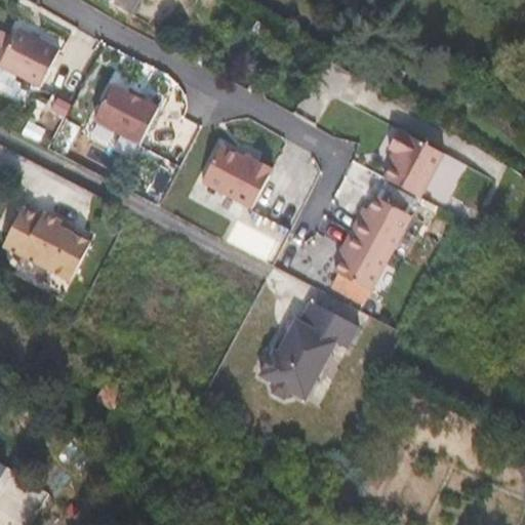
[(107,0),(131,14),(138,0),(107,0)]
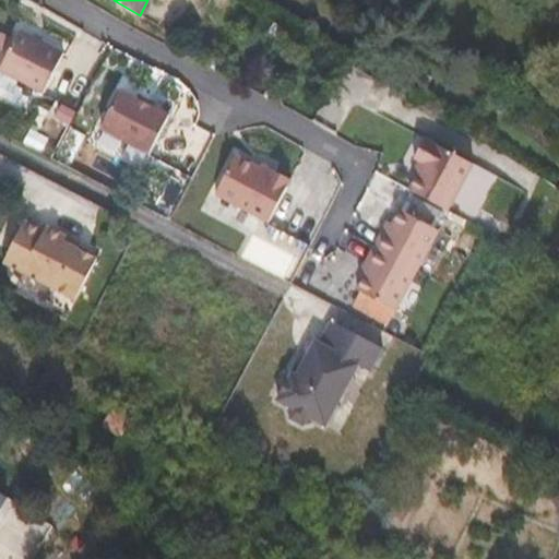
[(293,31),(271,18),(264,27),(287,40),(293,31)]
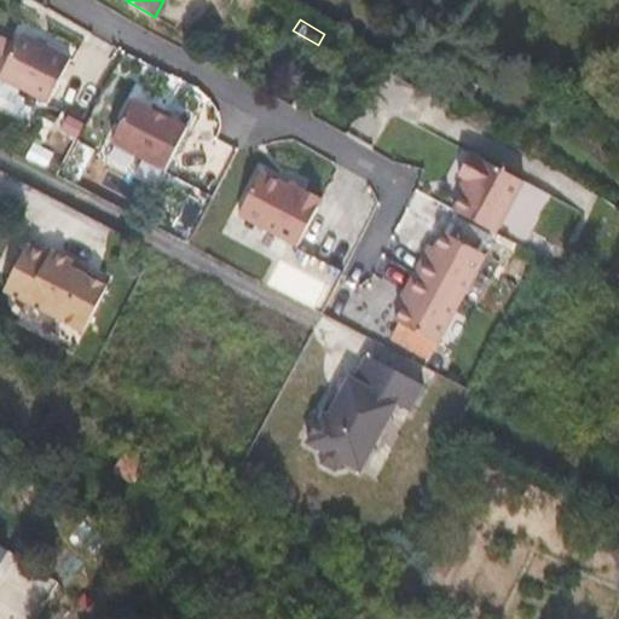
[(73,59),(22,33),(0,74),(0,79),(51,104),(73,59)]
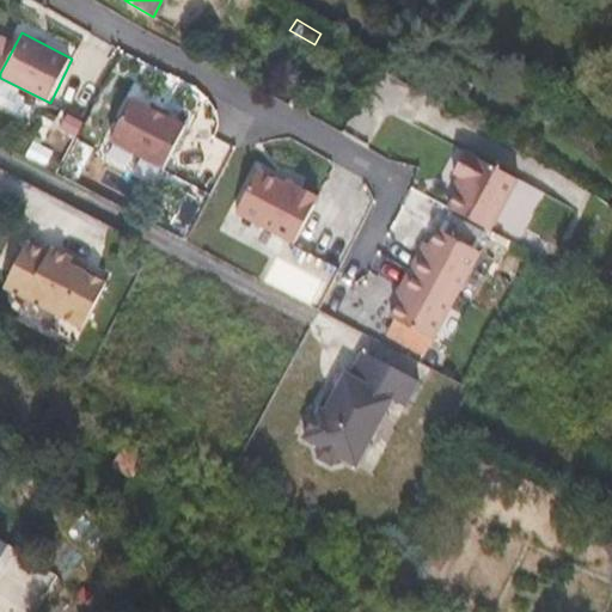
[(110,141),(166,172),(188,126),(165,112),(152,105),(134,96),(110,141)]
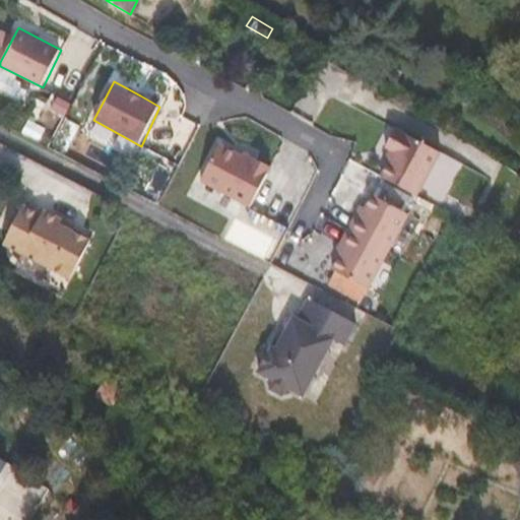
[(131,86),(129,89),(140,95),(142,92),(131,86)]
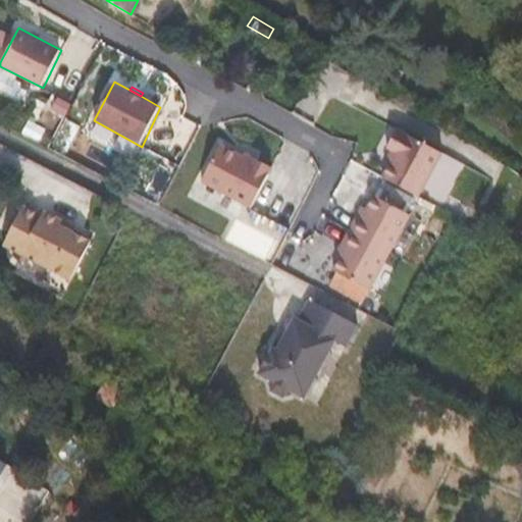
[(390,164),(381,179),(419,198),(444,153),(399,127),(386,149),(393,152),(396,154),(390,164)]
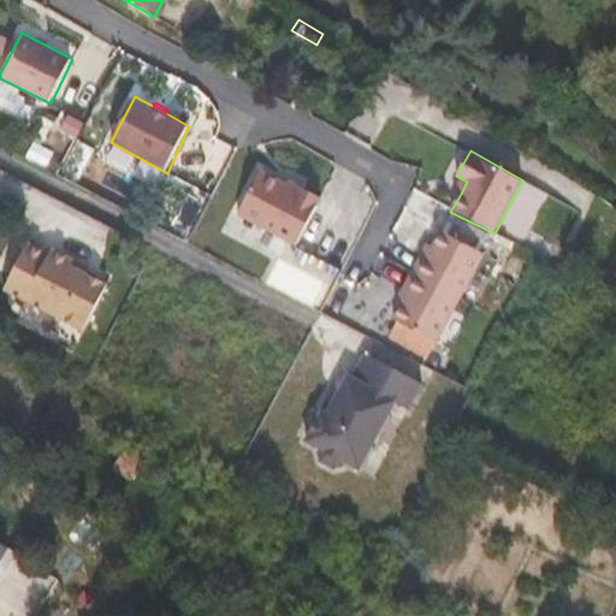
[(261,170),(236,214),(300,248),(325,197),(301,184),(298,189),(288,183),(261,170)]
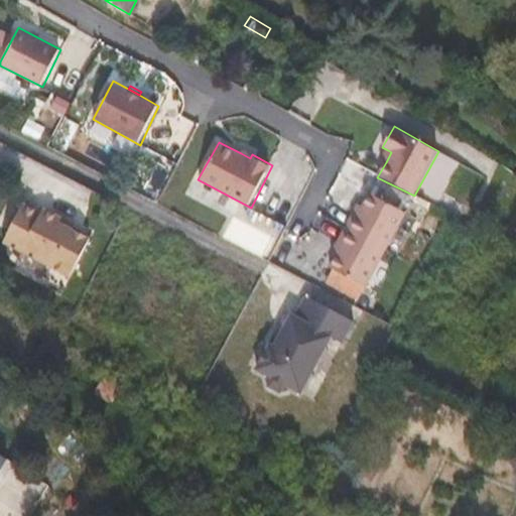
[(241,153),(250,158),(252,154),(242,149),(241,153)]
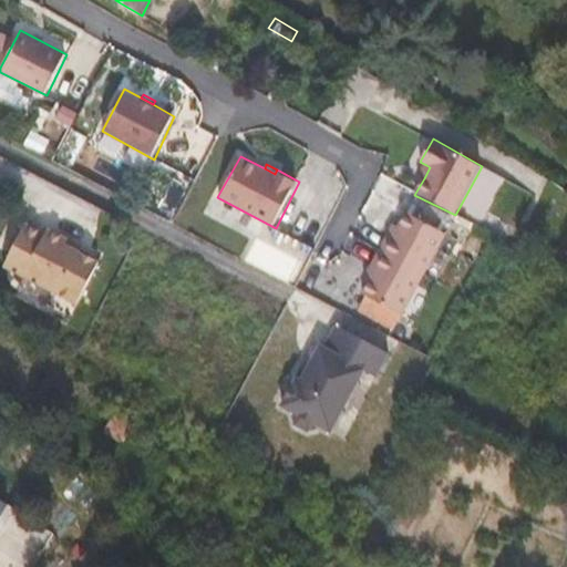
[(424,178),(430,167),(426,165),(420,176),(424,178)]
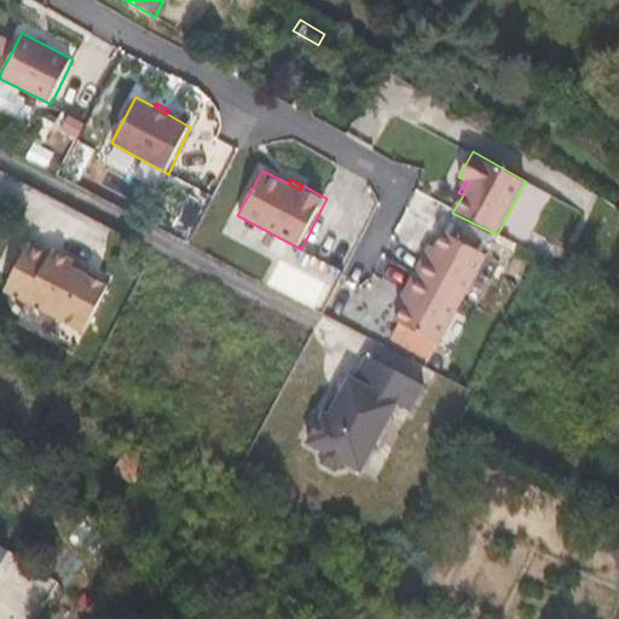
[(414,273),(463,300),(486,258),(441,233),(434,247),(428,259),(423,255),(414,273)]
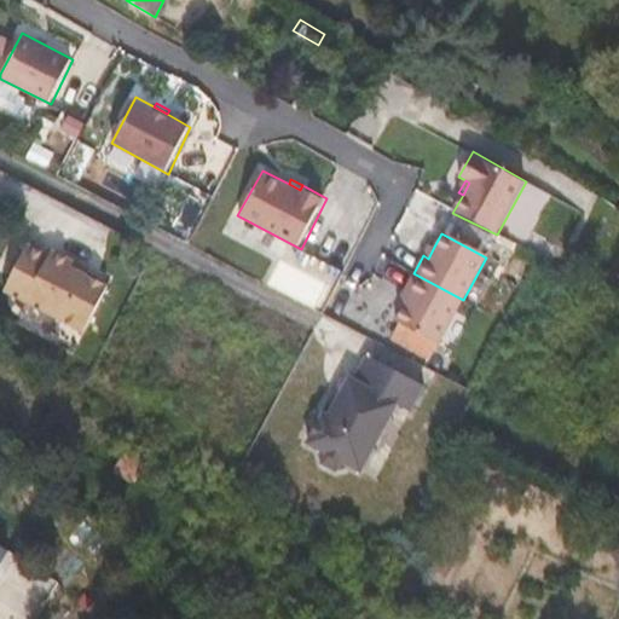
[(28,243),(4,288),(84,330),(108,285),(70,266),(73,260),(52,249),(48,254),(28,243)]
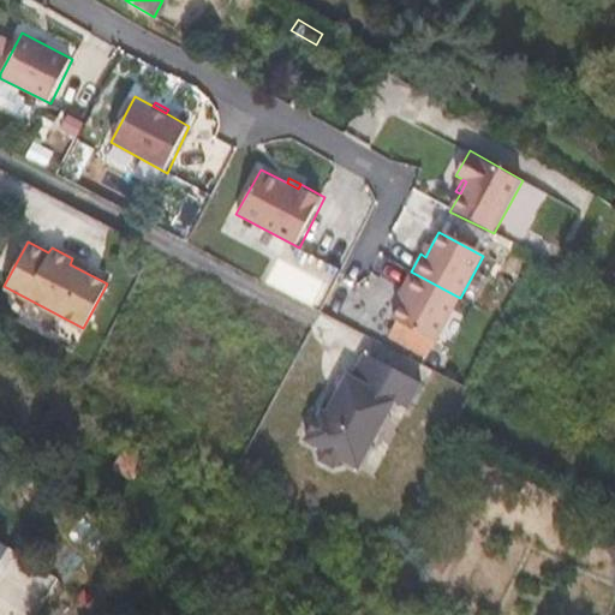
[(427,243),(421,254),(425,257),(431,245),(427,243)]
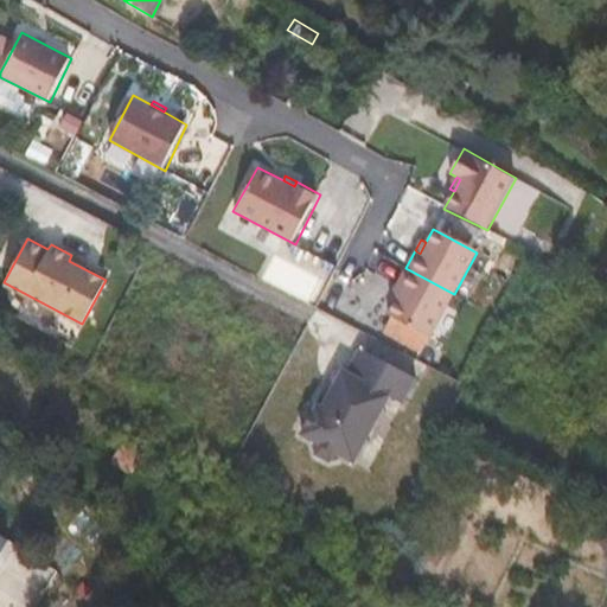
[(432,338),(454,294),(406,268),(397,285),(402,287),(396,299),(388,314),(391,315),(381,336),(421,356),(432,338)]
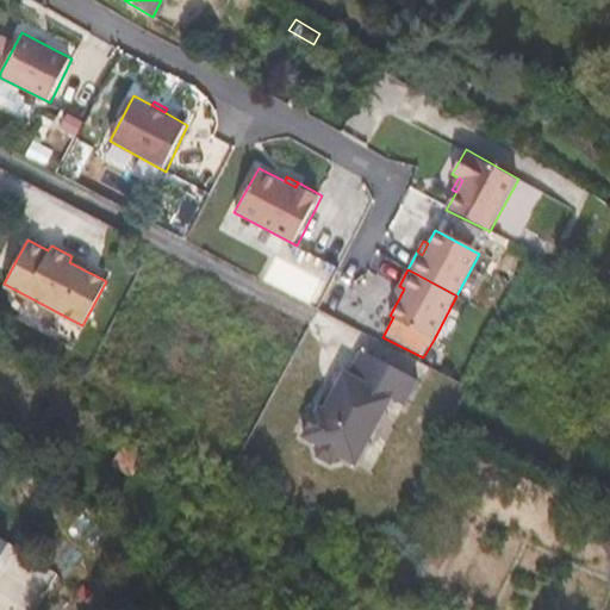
[(404,288),(399,286),(392,298),(398,300),(404,288)]
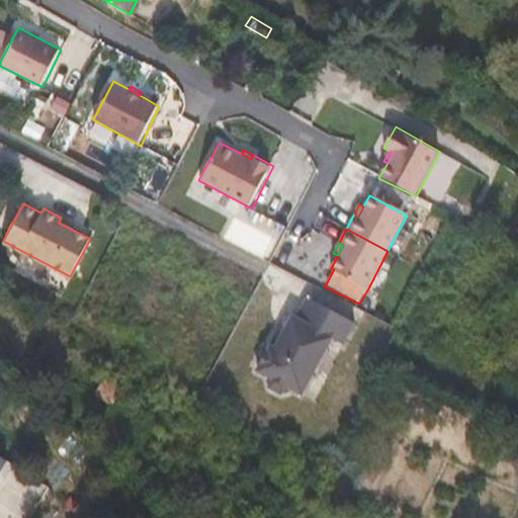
[(289,391),(291,386),(304,394),(333,337),(344,343),(355,321),(309,296),(297,318),(293,316),(276,348),(271,346),(259,370),(271,376),(269,379),(271,386),(282,393),(289,391)]
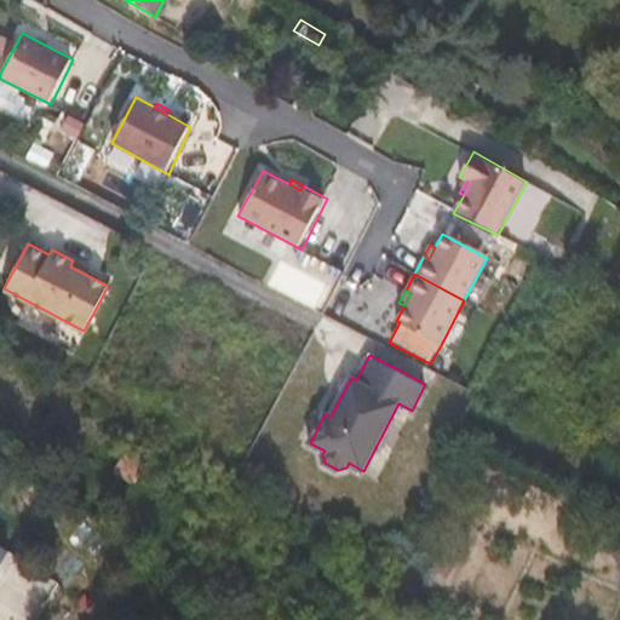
[(90,454),(96,445),(81,436),(75,446),(90,454)]
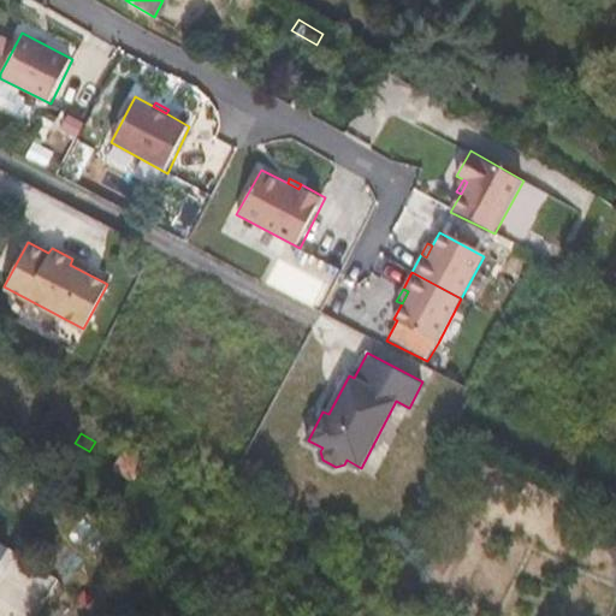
[(128,446),(114,468),(134,480),(147,457),(128,446)]
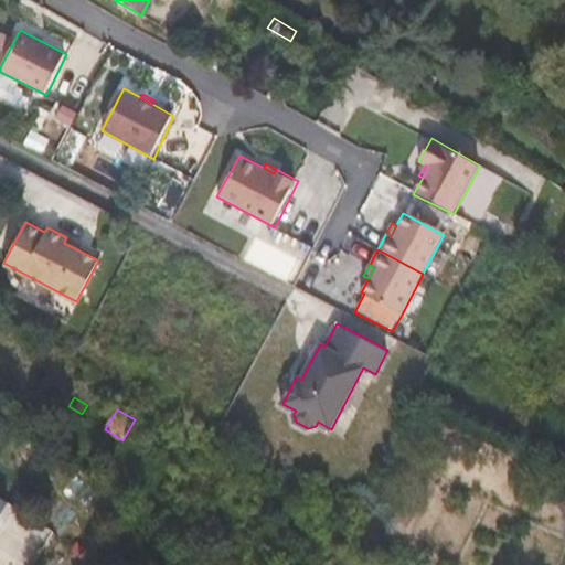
[(0,532),(16,509),(0,499),(0,532)]
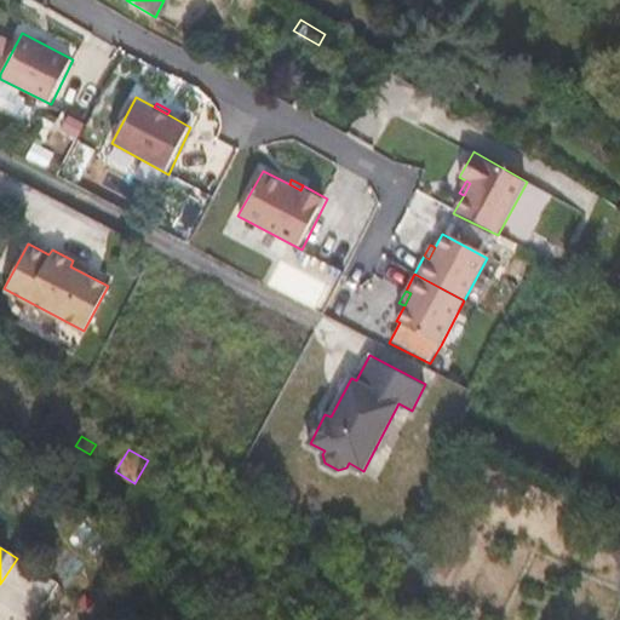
[(17,558),(0,584),(0,604),(26,564),(17,558)]
